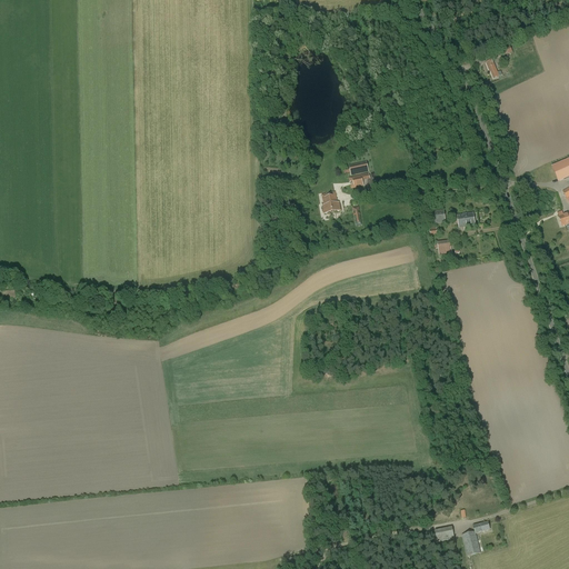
[(498,77),(506,73),(503,69),(496,72),(491,61),(486,63),(488,69),(489,68),(493,79),(498,77)]
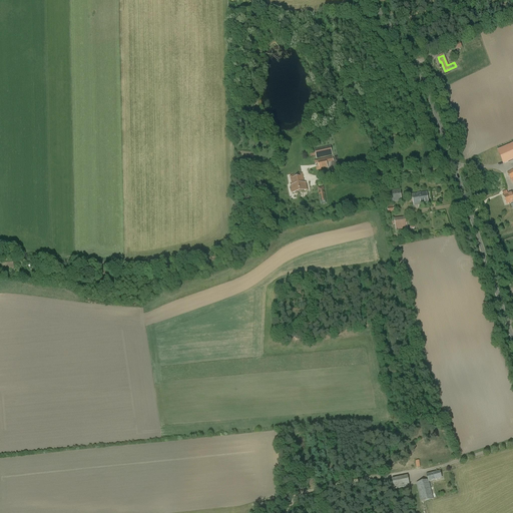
[(512,143),(502,148),(508,162),(512,159),(512,143)]
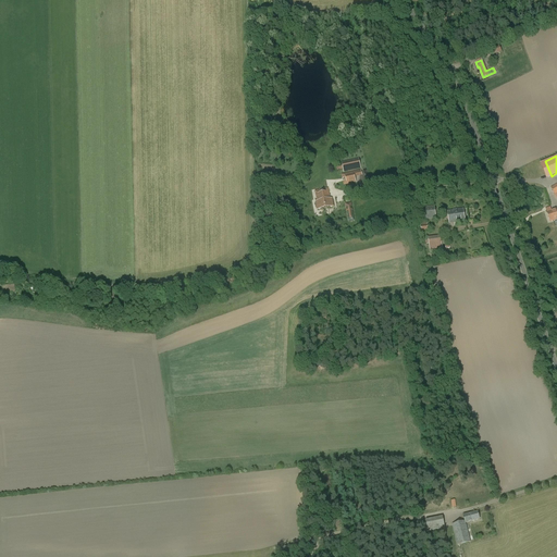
[(342,162),(342,163),(343,169),(344,172),(361,168),(359,158),(343,161),(342,162)]
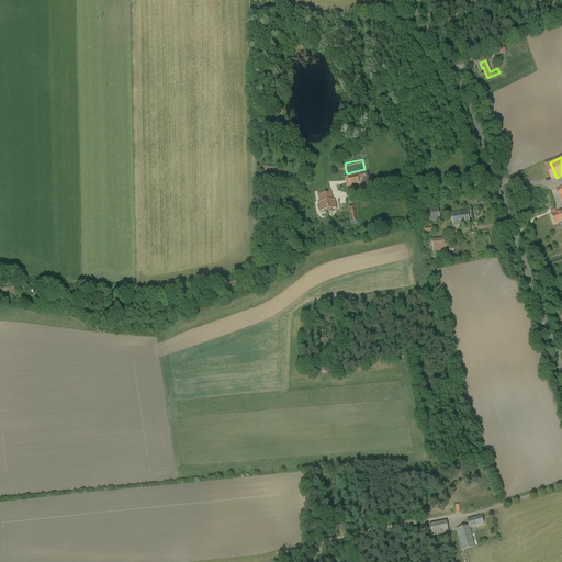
[(349,182),(346,183),(347,187),(359,184),(358,179),(358,178),(357,173),(345,177),(346,180),(349,180),(349,182)]
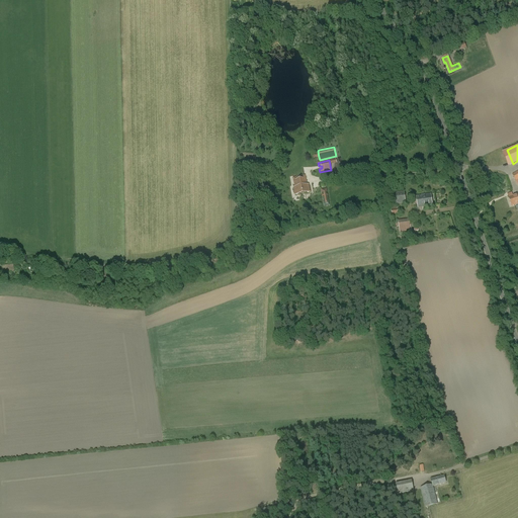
[(292,178),(294,187),(293,187),(294,195),(311,192),(309,184),(307,185),(305,176),(300,177),(300,178),(298,179),(297,177),(292,178)]
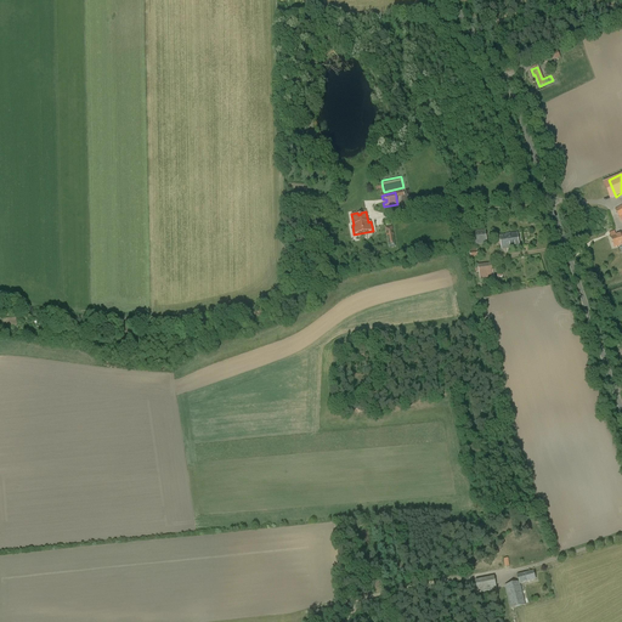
[(385,227),(389,248),(396,247),(391,226),(385,227)]
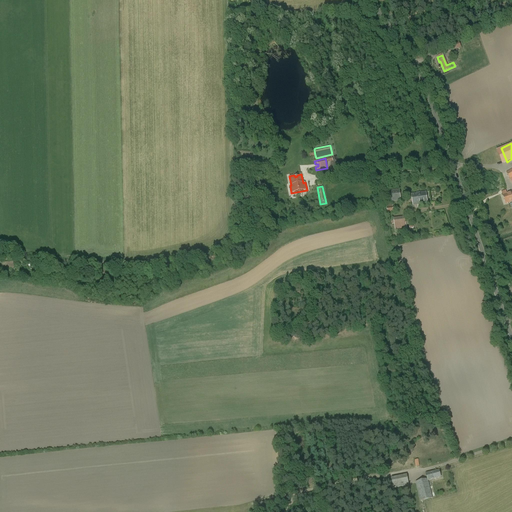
[(390,202),(401,200),(399,190),(389,191),(390,202)]
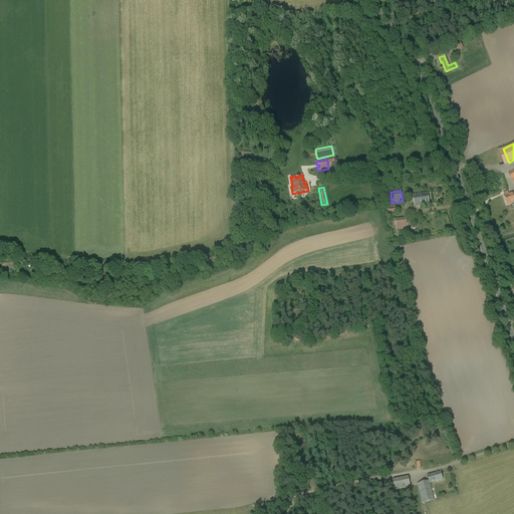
[(507,205),(513,202),(513,193),(505,197),(507,205)]
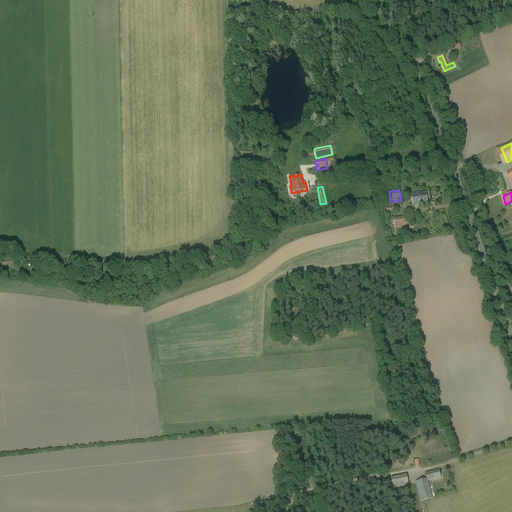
[(413,205),(427,203),(426,193),(411,195),(413,205)]
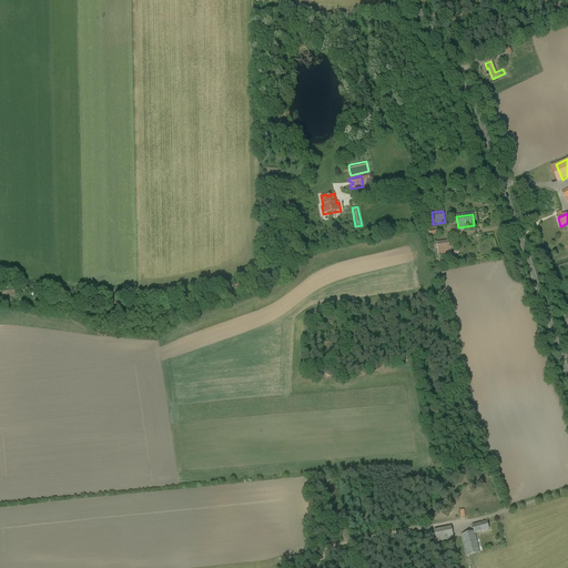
[(453,254),(452,241),(439,241),(439,254),(453,254)]
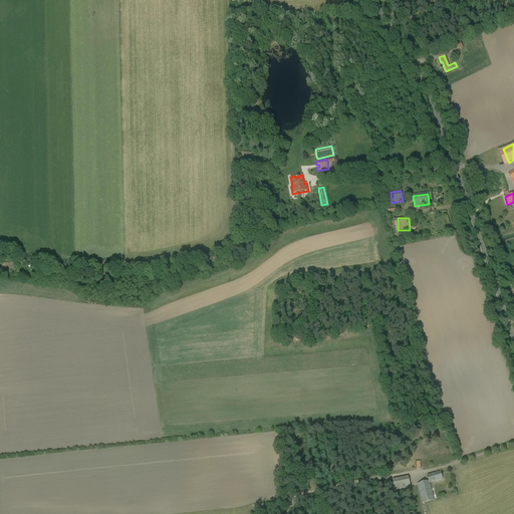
[(430,483),(443,479),(441,473),(428,476),(429,481),(417,484),(422,504),(435,500),(430,483)]
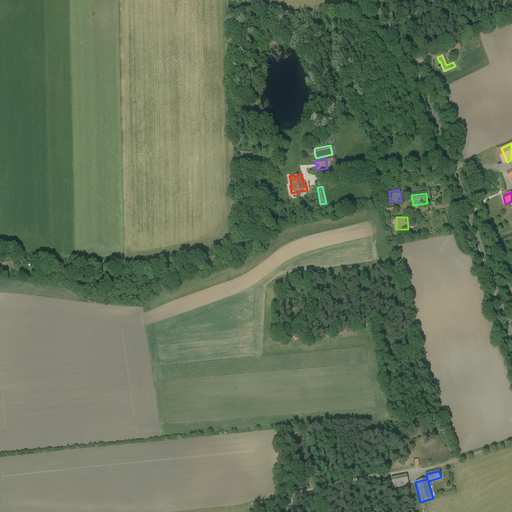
[(393,478),(395,488),(411,484),(409,474),(393,478)]
